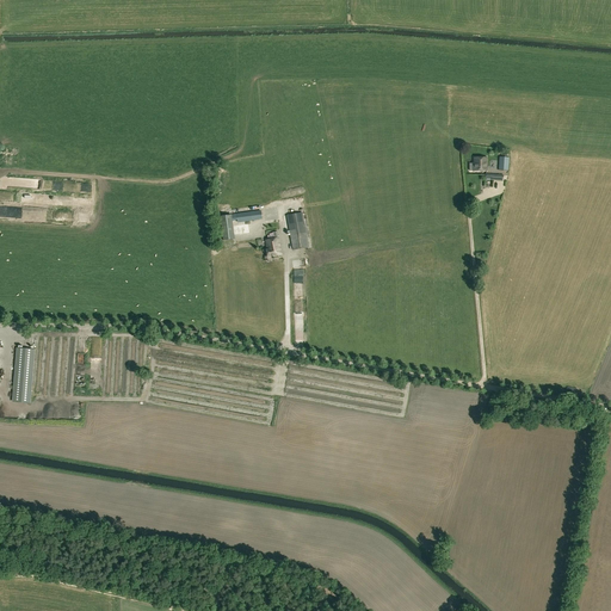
[(500,156),(499,170),(507,171),(508,158),(508,155),(506,153),(506,152),(501,152),(500,156)]
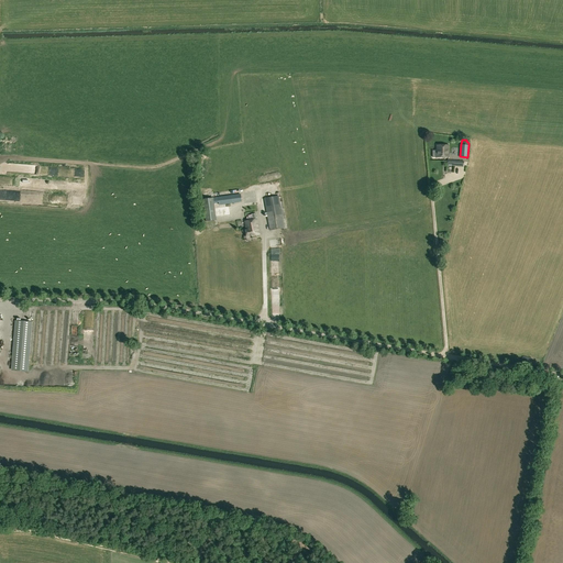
[(437,151),(435,151),(433,151),(432,157),(433,157),(449,157),(448,145),(437,145),(437,151)]
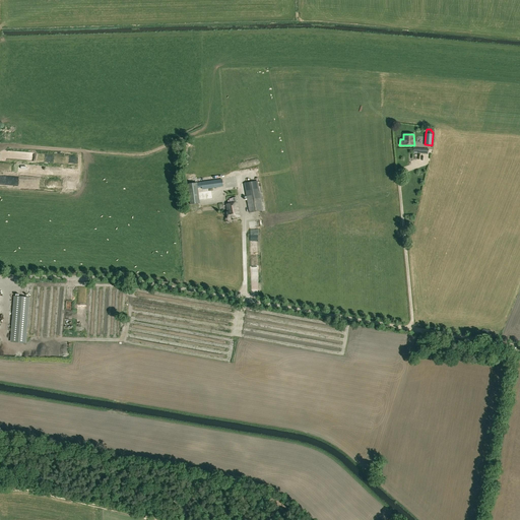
[(242,175),(249,212),(264,210),(263,202),(261,202),(255,172),(242,175)]
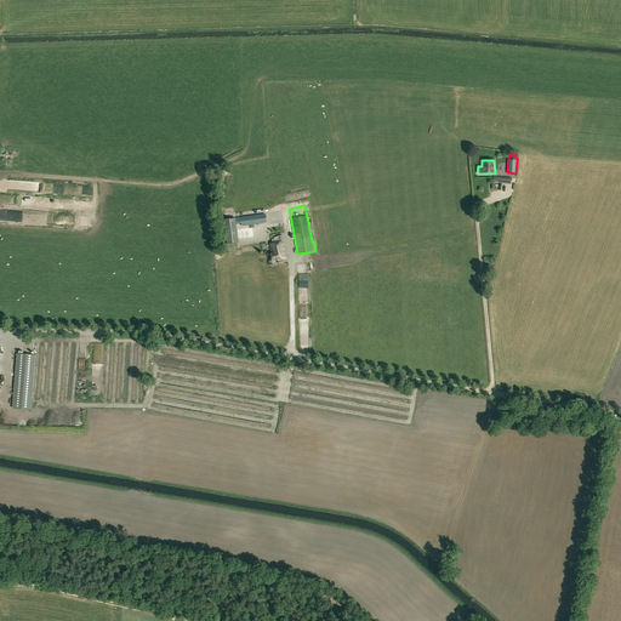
[(241,226),(266,222),(265,215),(240,217),(241,226)]
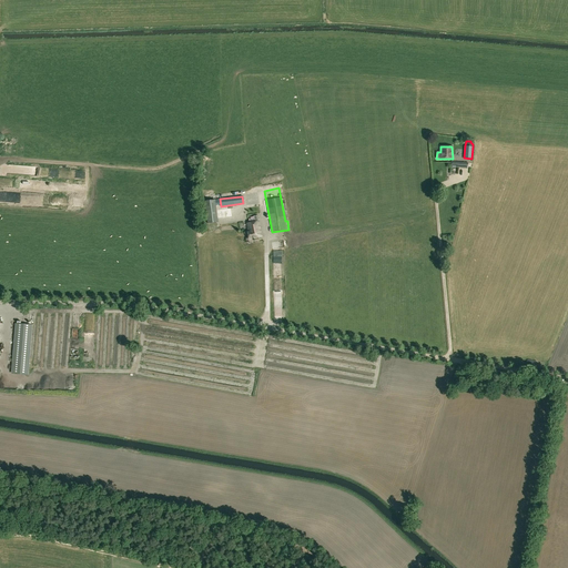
[(216,210),(215,202),(215,200),(204,202),(208,224),(219,222),(217,219),(216,219),(213,219),(212,211),(211,209),(214,209),(215,210),(216,210)]
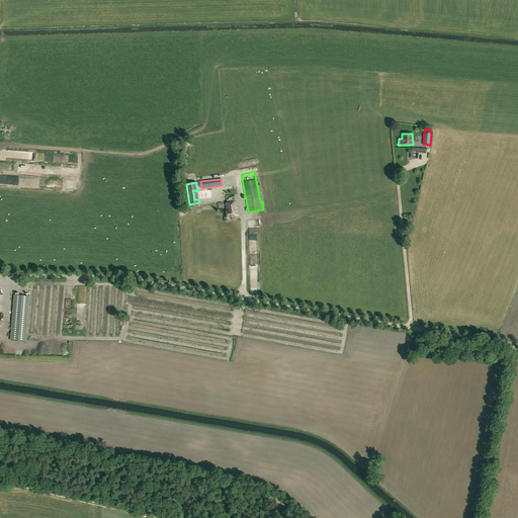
[(239,216),(236,201),(235,196),(232,197),(233,202),(225,203),(227,211),(226,211),(227,218),(239,216)]
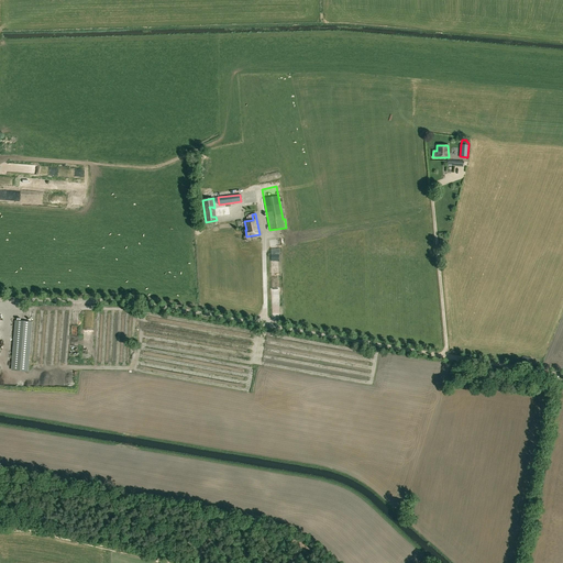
[(15,351),(13,370),(30,372),(34,337),(33,337),(34,333),(30,332),(30,333),(22,333),(20,352),(15,351)]
